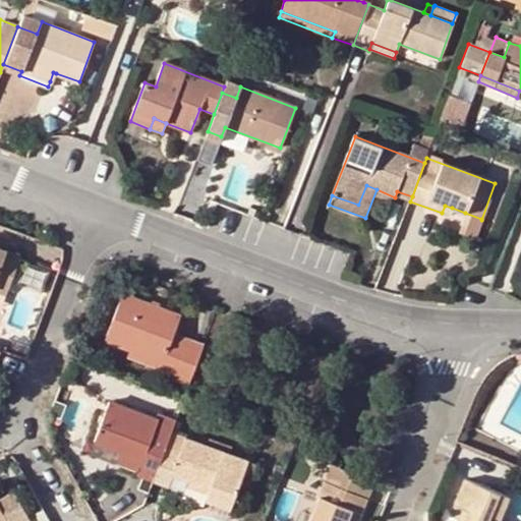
[(449,216),(452,208),(445,206),(442,213),(449,216)]
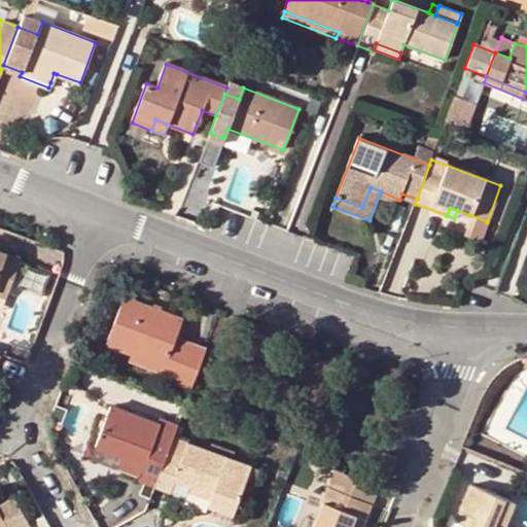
[(487,221),(470,215),(464,234),(480,240),(487,221)]
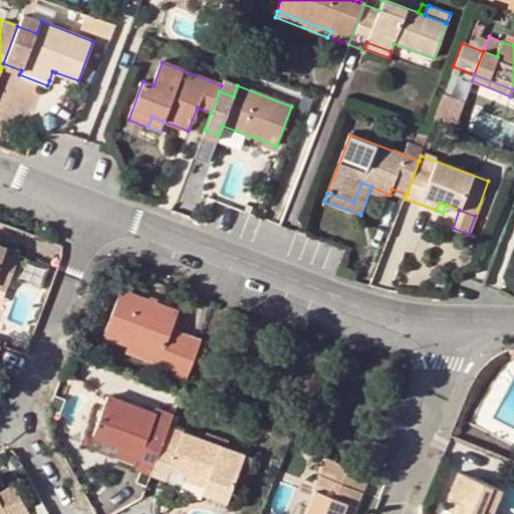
[(0,288),(6,291),(19,253),(0,246),(0,288)]
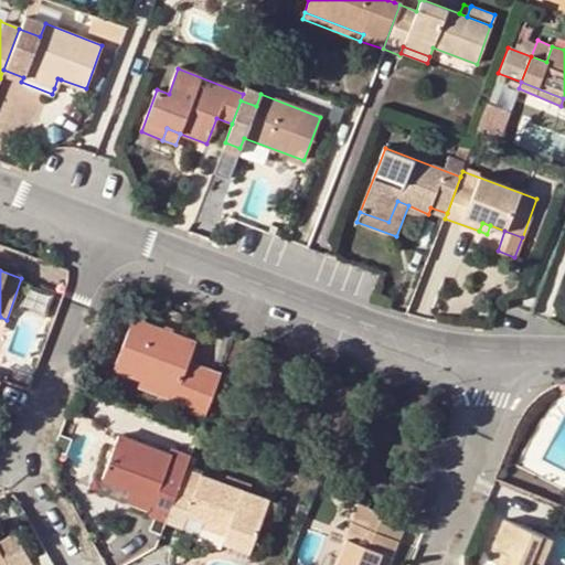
[(204,415),(219,375),(187,363),(194,342),(132,319),(114,370),(141,380),(176,393),(172,403),(204,415)]
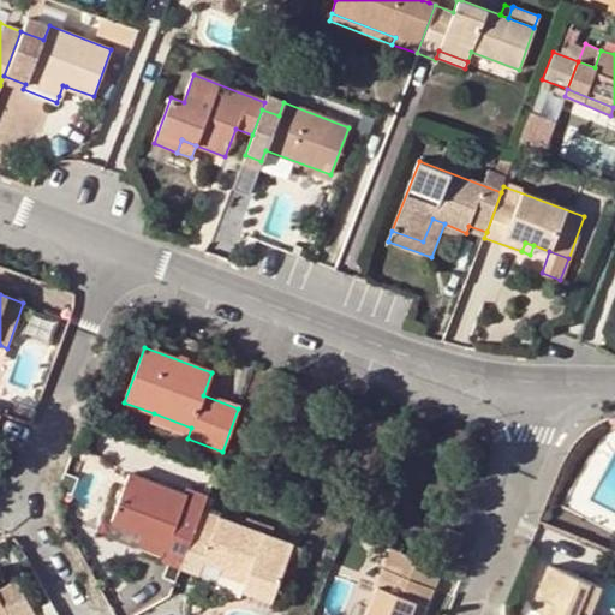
[(191,428),(154,413),(150,424),(187,439),(191,428)]
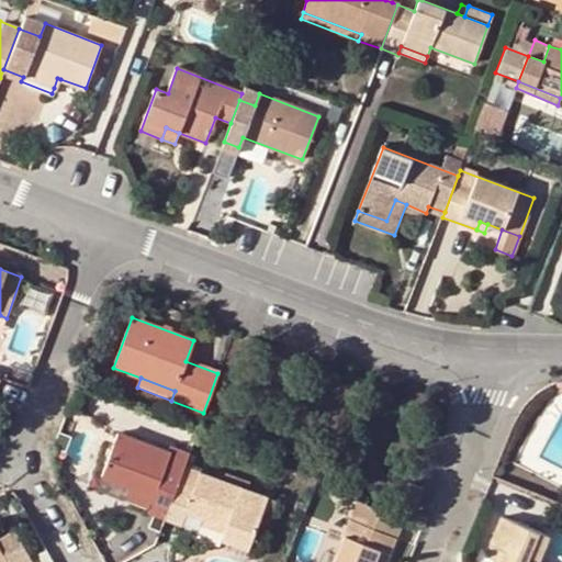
[(409,392),(412,384),(395,378),(392,385),(409,392)]
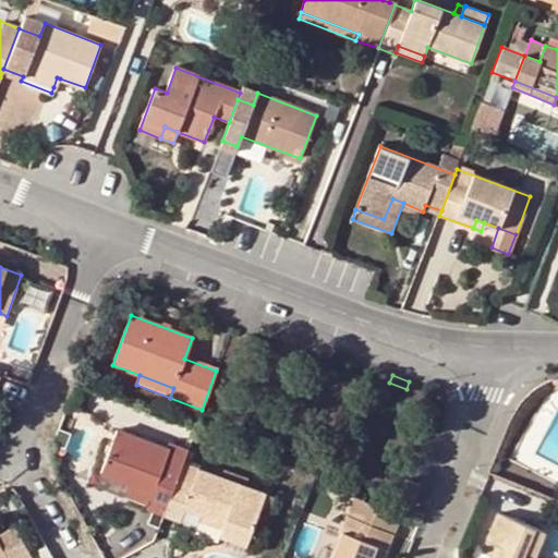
[(152,493),(149,500),(167,506),(182,464),(186,451),(169,445),(168,450),(118,431),(101,473),(128,483),(152,493)]
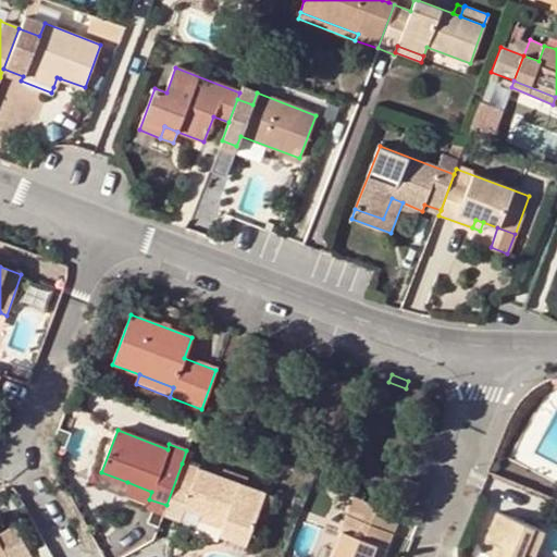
[(212,474),(182,463),(166,505),(163,515),(180,522),(185,508),(201,515),(224,523),(222,530),(219,536),(246,545),(251,528),(263,494),(222,479),(212,474)]
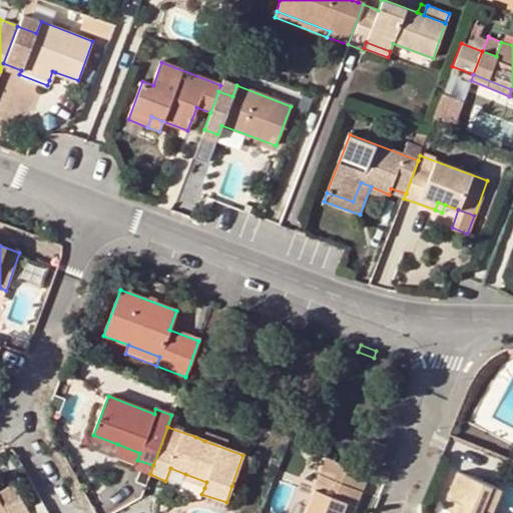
[(197,431),(195,437),(204,441),(207,435),(197,431)]
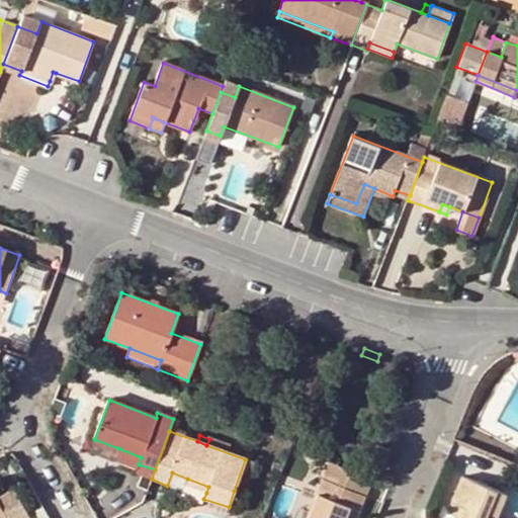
[(141,457),(118,448),(113,460),(137,469),(139,464),(141,457)]
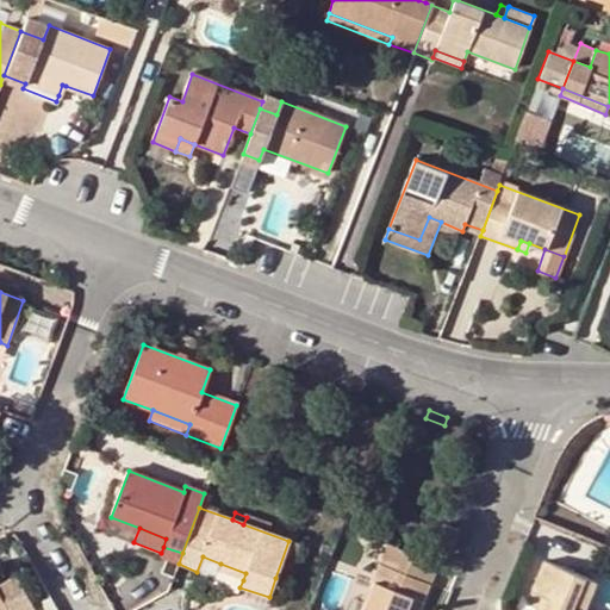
[(299,545),(288,541),(275,578),(286,582),(299,545)]
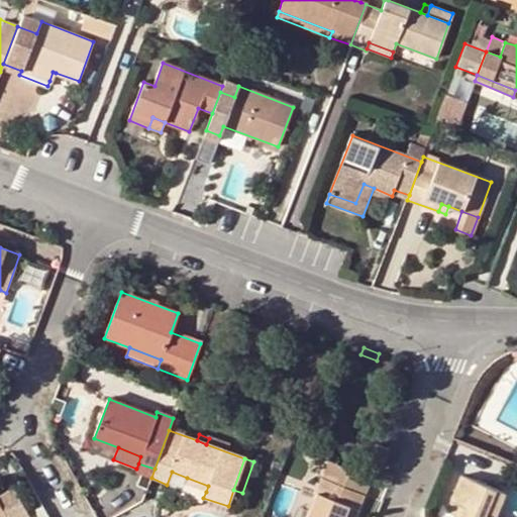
[(329,462),(322,479),(363,495),(369,479),(329,462)]
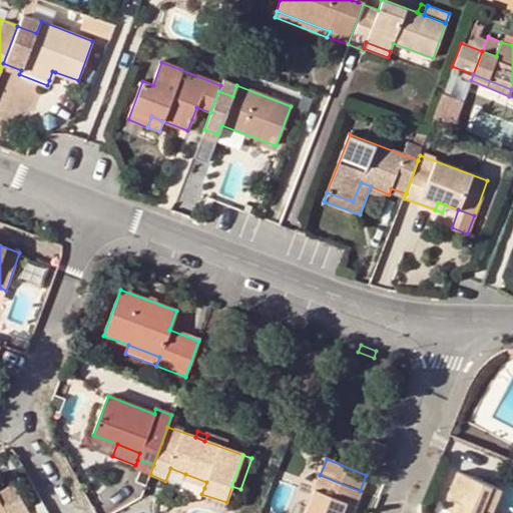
[(492,512),(501,491),(459,473),(449,498),(456,501),(451,511),(450,512),(492,512)]
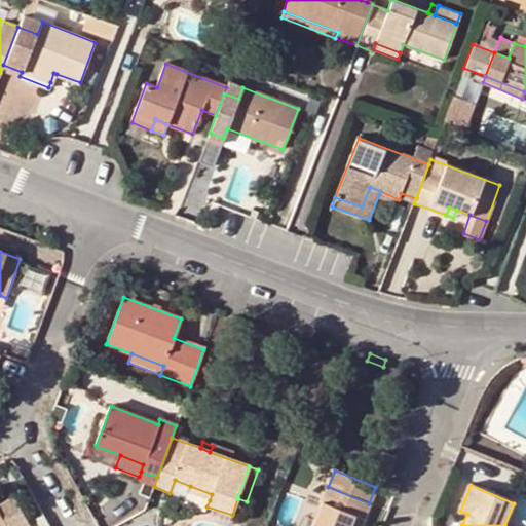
[(188,492),(210,500),(212,494),(190,486),(188,492)]
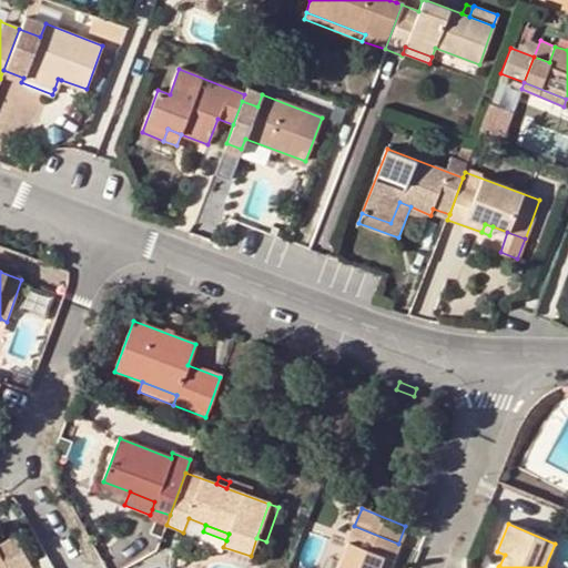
[(388,567),(398,544),(354,526),(336,567),(388,567)]
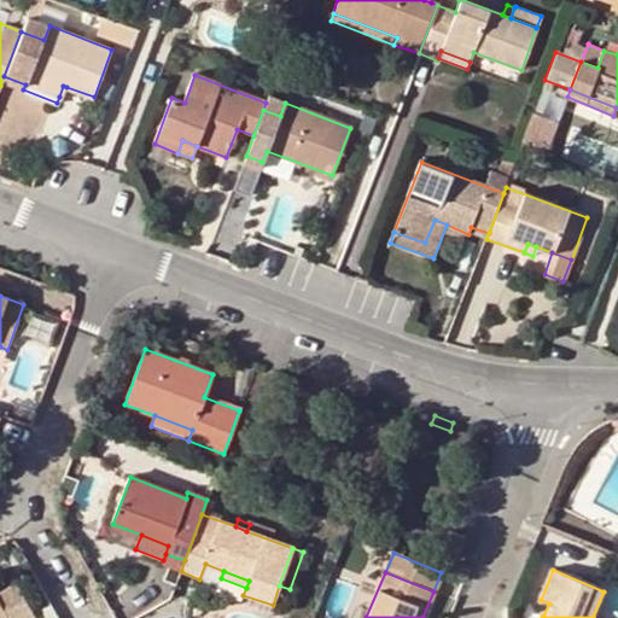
[(36,617),(16,579),(0,588),(0,602),(7,617),(36,617)]
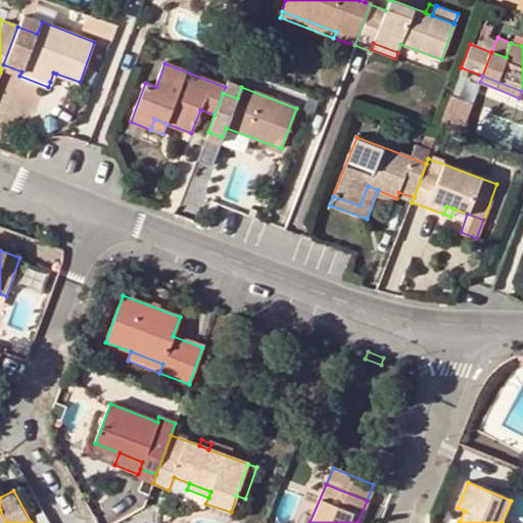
[(453,518),(460,521),(465,511),(458,508),(453,518)]
